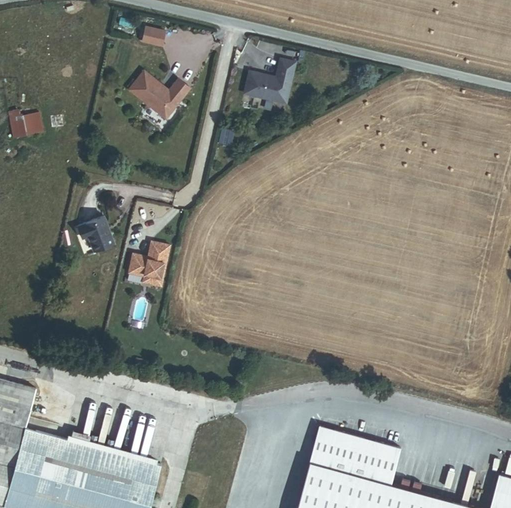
[(140,44),(144,29),(126,24),(122,39),(140,44)]
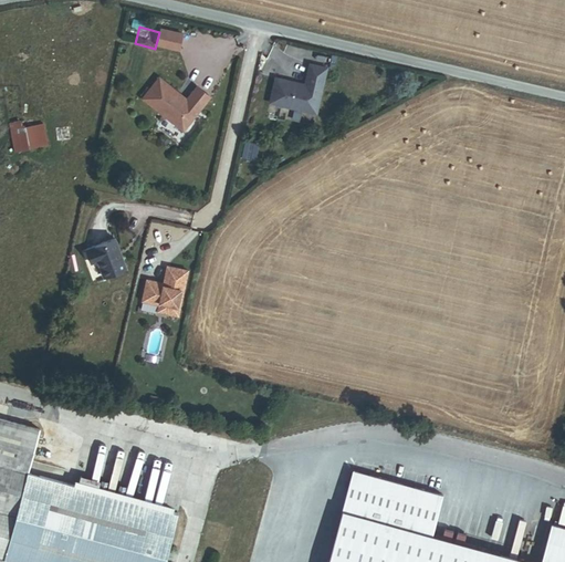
[(270,107),(318,118),(330,73),(311,69),(306,90),(275,83),(270,107)]
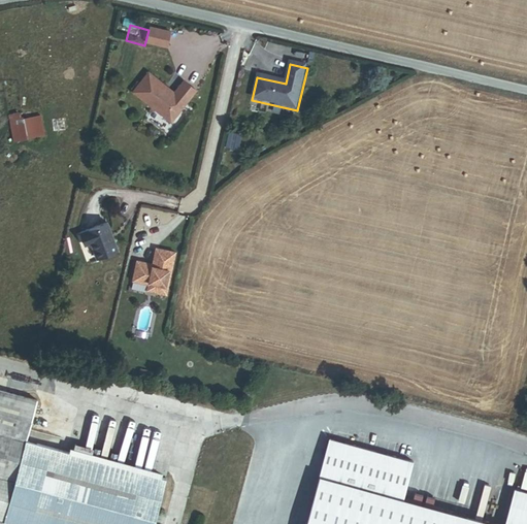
[(174,97),(150,75),(134,95),(171,127),(198,96),(185,86),(174,97)]
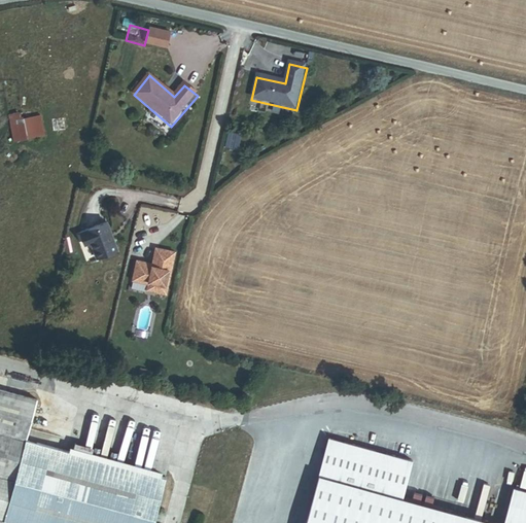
[(8,117),(9,125),(22,121),(21,115),(8,117)]
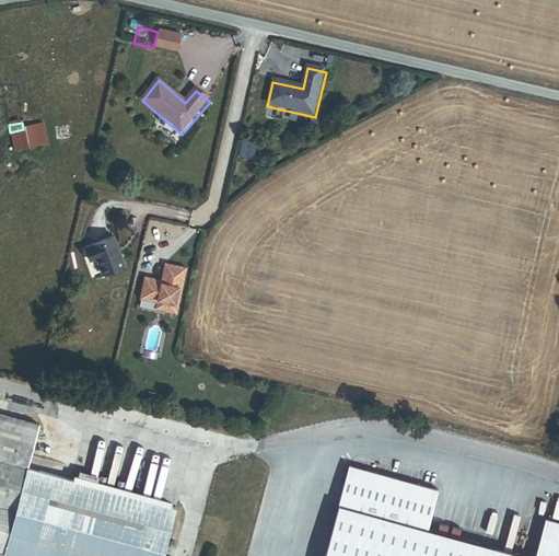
[(23,129),(10,132),(14,154),(48,148),(44,126),(23,129)]
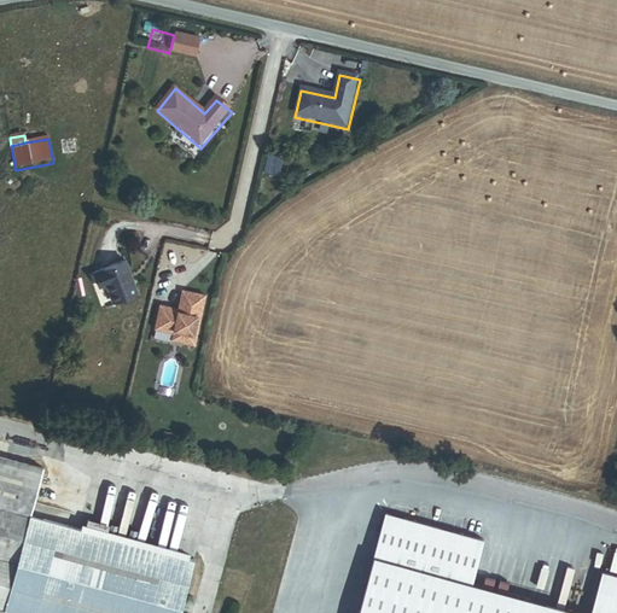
[(75,142),(62,144),(63,157),(77,156),(75,142)]
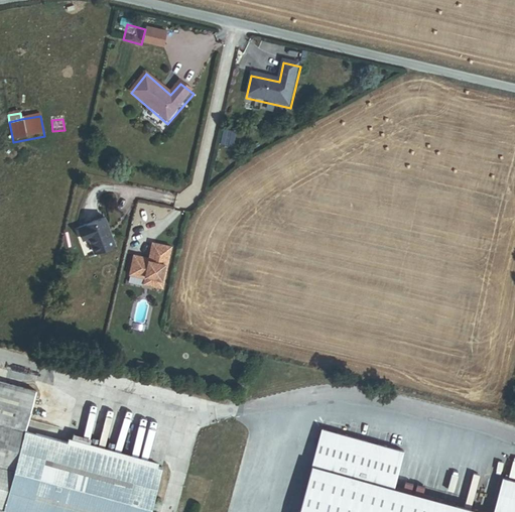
[(115,249),(106,222),(80,231),(84,242),(90,240),(95,256),(115,249)]
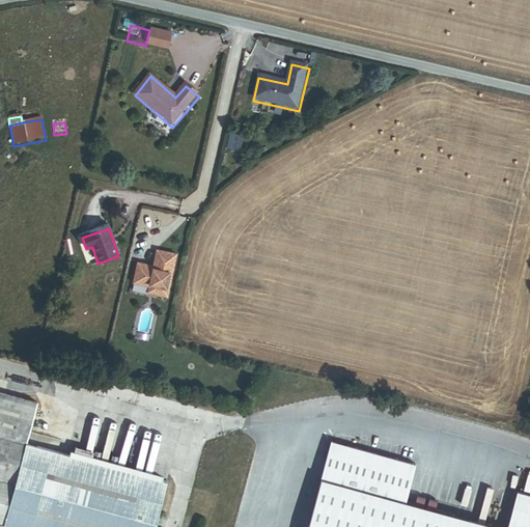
[(150,269),(138,267),(133,286),(149,290),(148,296),(167,300),(175,258),(157,254),(154,271),(149,270),(150,269)]
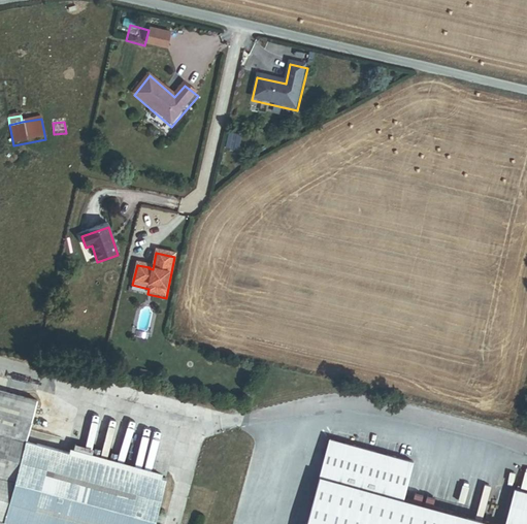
[(0,386),(0,523),(2,523),(4,514),(55,523),(147,523),(160,458),(21,431),(28,392),(0,386)]
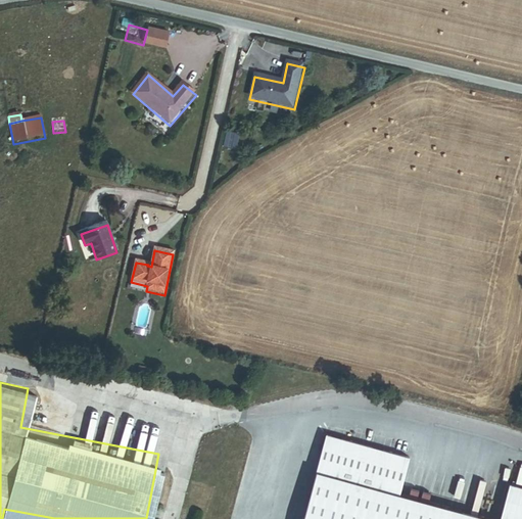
[(521,518),(521,517),(521,488),(509,485),(500,518),(482,518),(398,497),(409,459),(326,437),(303,518),(521,518)]
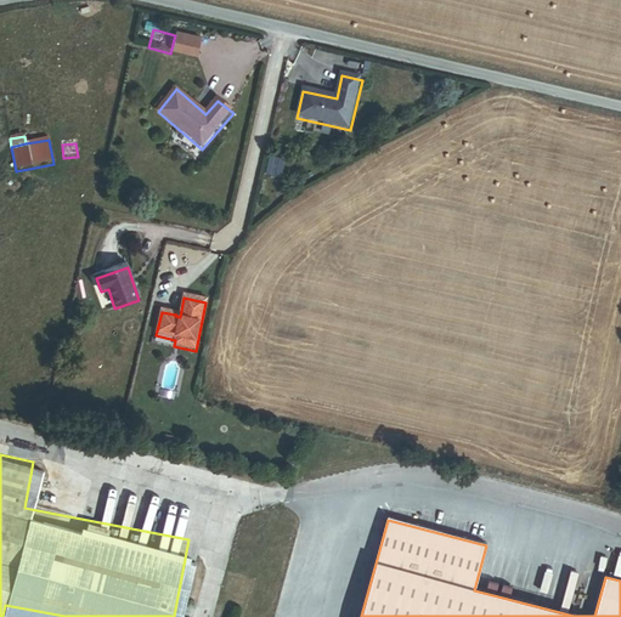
All buildings are outlined.
